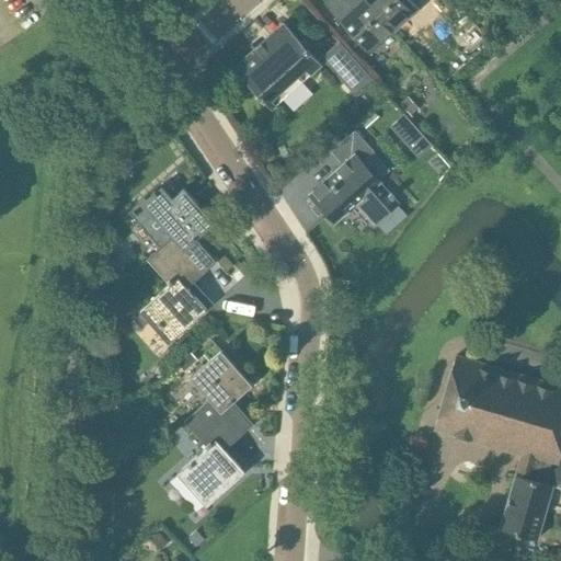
[(365,0),(329,0),(325,3),(369,53),(393,32),(365,0)]
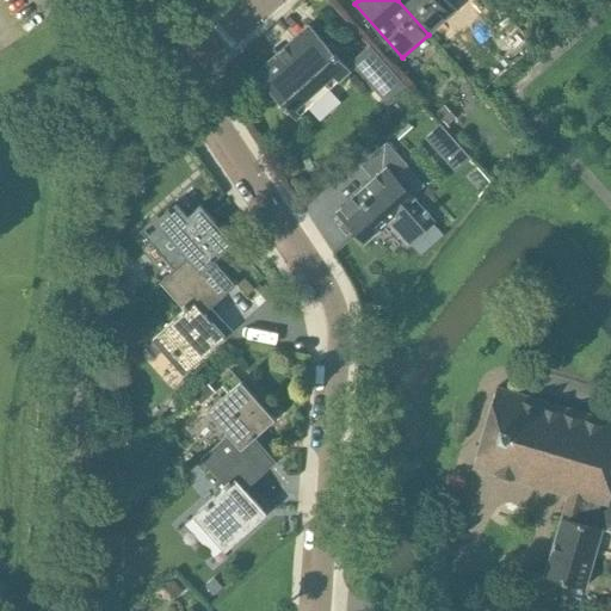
[(446,0),(397,0),(429,35),(456,10),(446,0)]
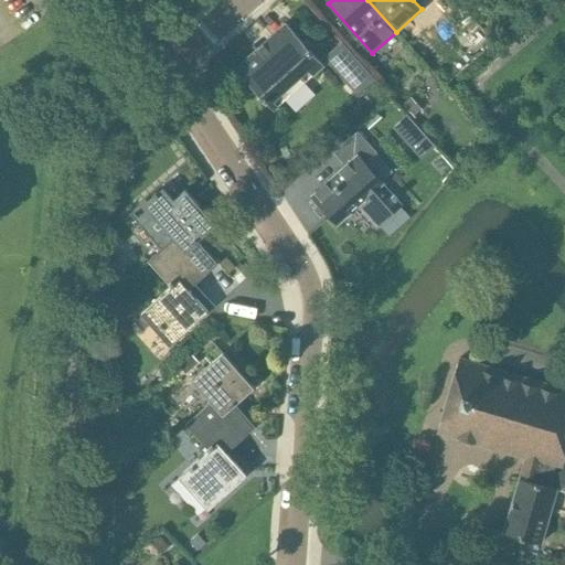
[(286,23),(237,66),(264,97),(263,98),(266,103),(267,102),(274,108),(323,65),(286,23)]
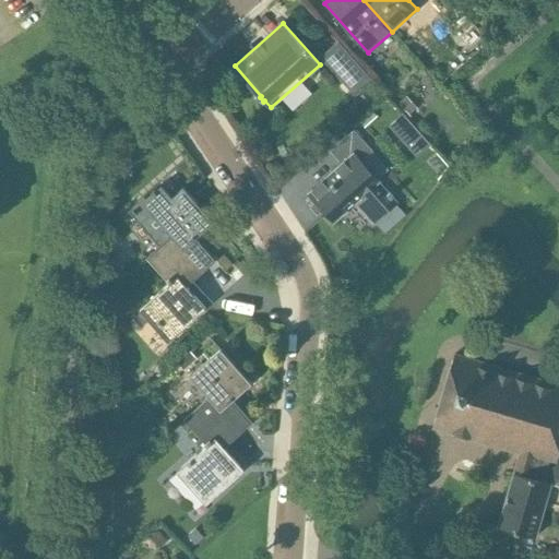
[(370,79),(337,42),(320,57),(354,94),(370,79)]
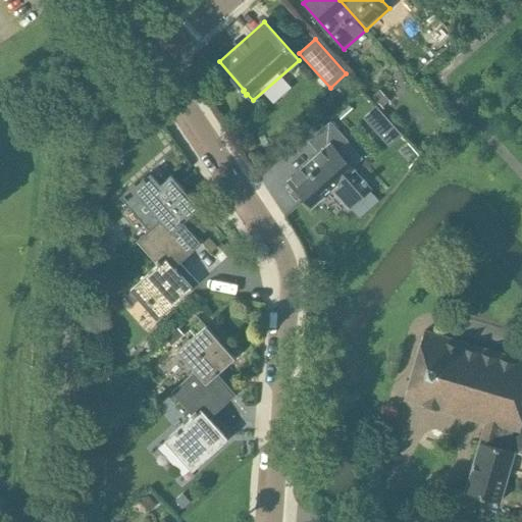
[(389,102),(379,91),(372,97),(383,108),(389,102)]
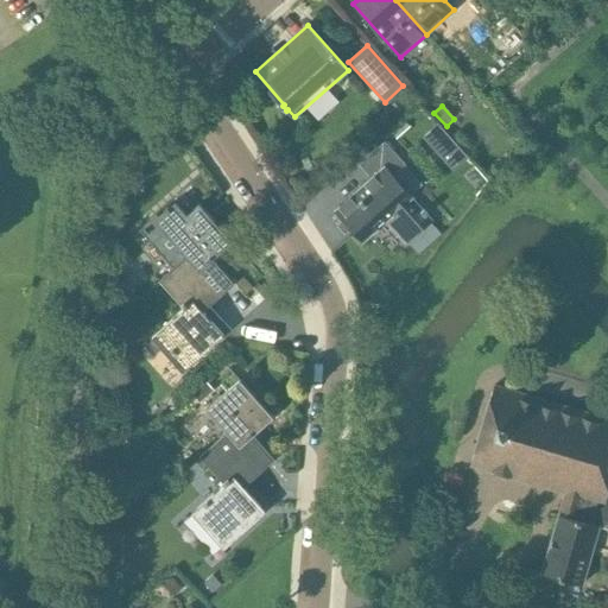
[(438,125),(423,137),(453,171),(468,158),(438,125)]
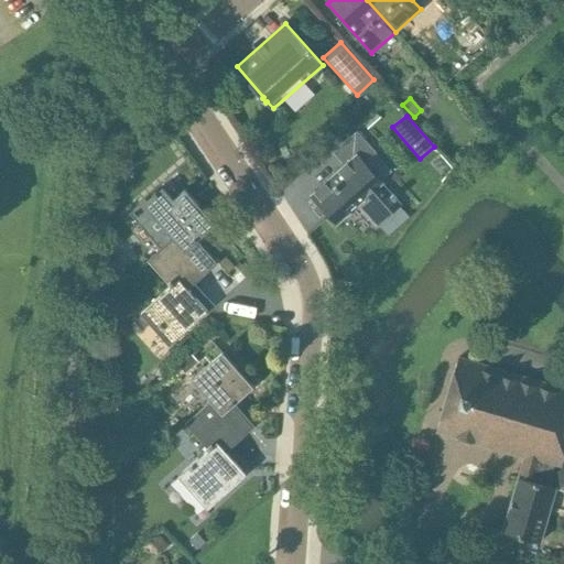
[(333,153),(344,165),(311,195),(318,204),(313,209),(320,217),(326,212),(336,224),(358,205),(377,226),(400,205),(396,199),(397,198),(392,194),(391,195),(381,184),(382,183),(365,162),(375,152),(357,132),(333,153)]
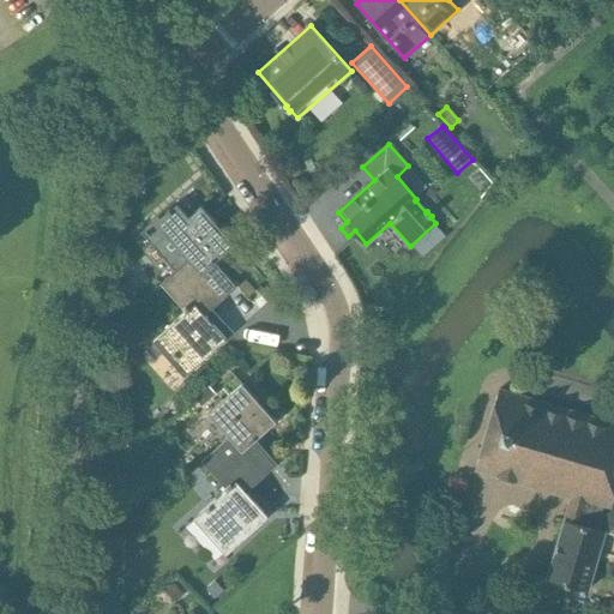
[(156,222),(188,259),(223,298),(238,286),(216,262),(236,244),(202,205),(190,217),(176,203),(156,222)]
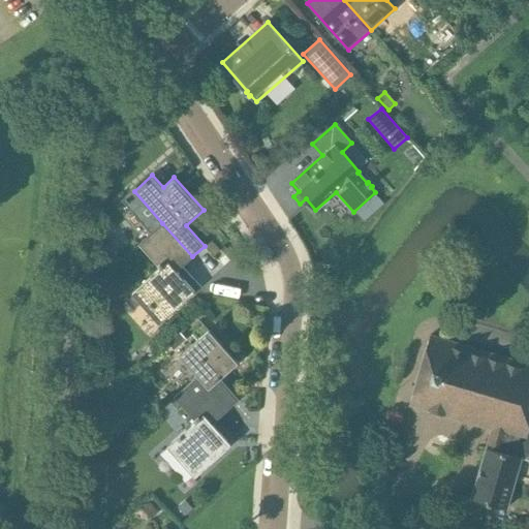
[(162,223),(139,244),(160,268),(136,289),(163,320),(195,291),(177,271),(192,256),(162,223)]
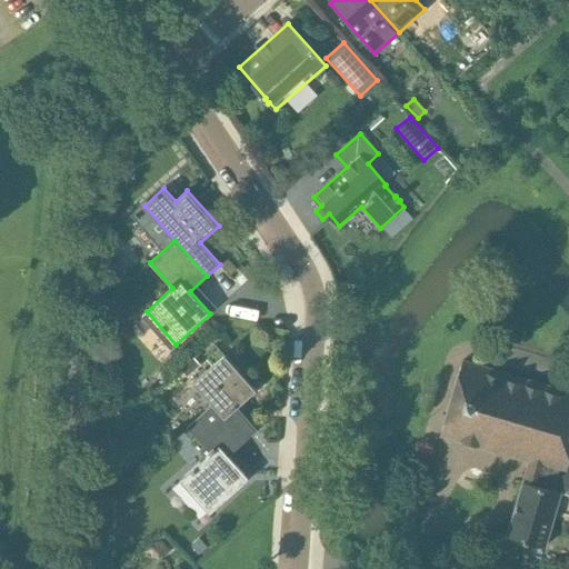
[(192,382),(212,405),(245,440),(258,429),(238,407),(257,390),(225,355),(192,382)]
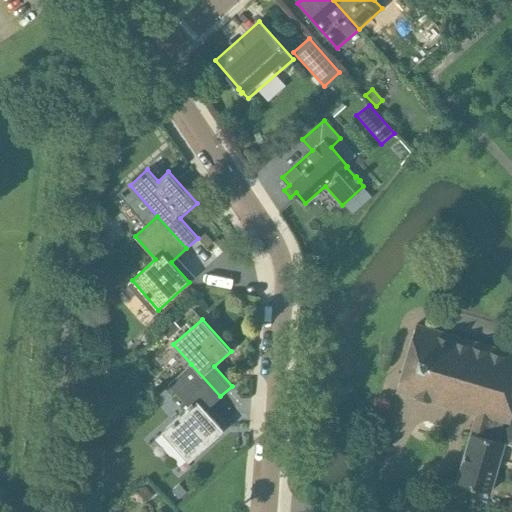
[(511,353),(421,327),(416,326),(396,393),(476,417),(471,434),(504,444),(511,446),(511,353)]
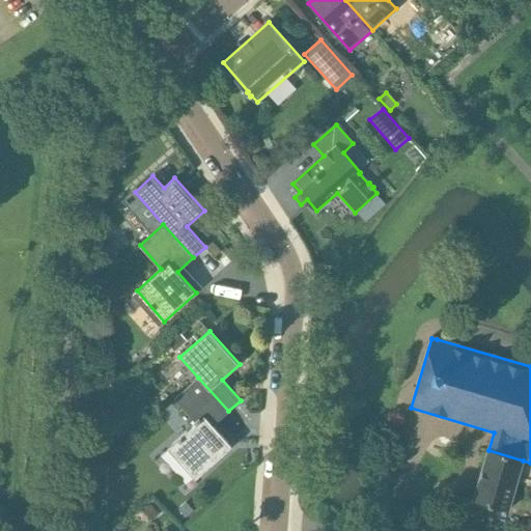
[(196,423),(172,445),(199,475),(231,446),(213,425),(228,411),(198,378),(174,398),(196,423)]
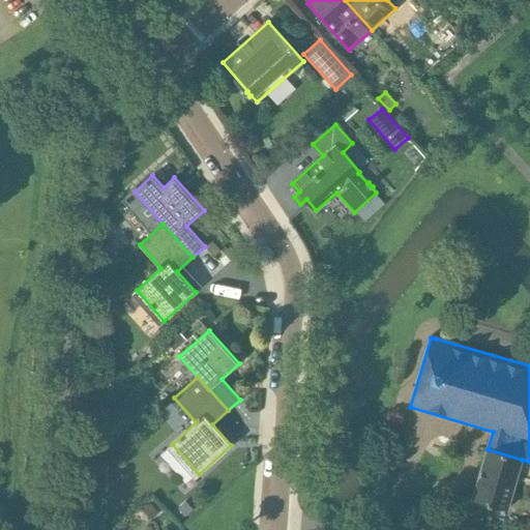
[(488,449),(473,500),(507,510),(522,460),(488,449)]
